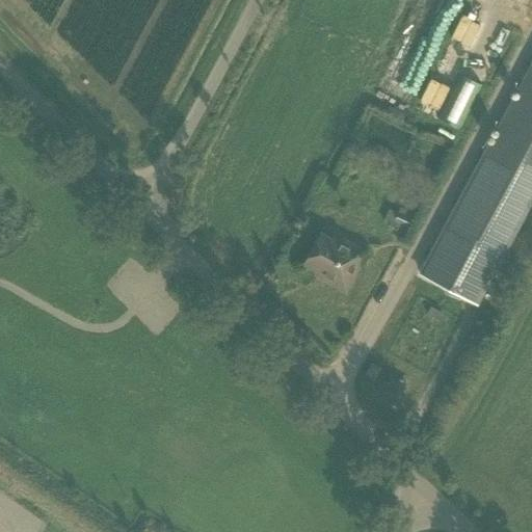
[(473,44),(482,21),(461,12),(453,35),(473,44)]
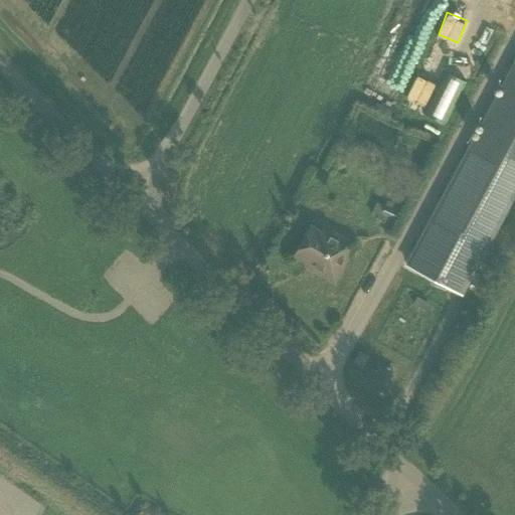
[(458,296),(468,278),(478,258),(514,188),(514,66),(407,269),(458,296)]
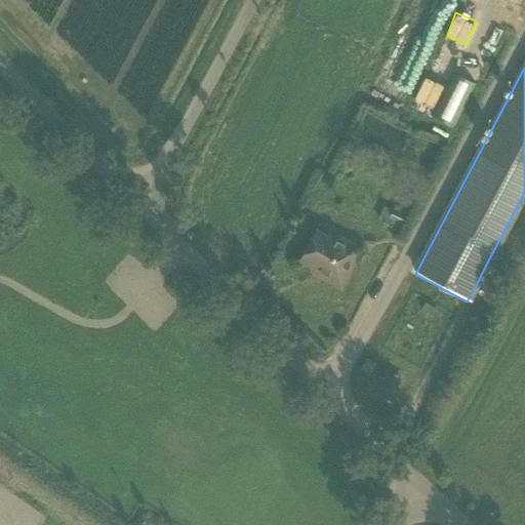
[(440,116),(455,121),(471,79),(454,74),(440,116)]
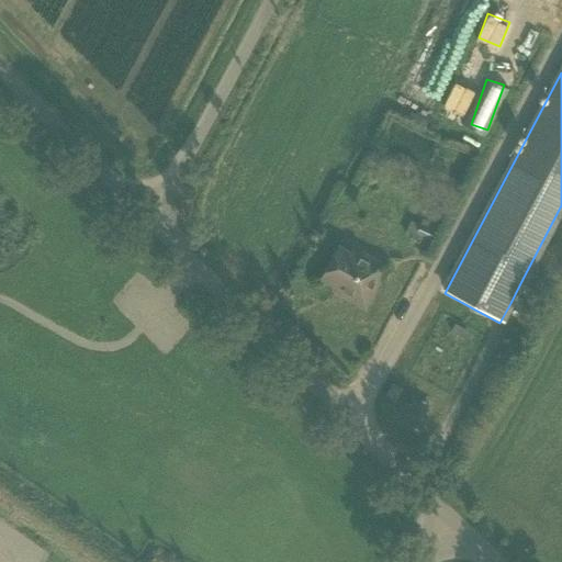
[(456,81),(445,108),(465,116),(476,90),(456,81)]
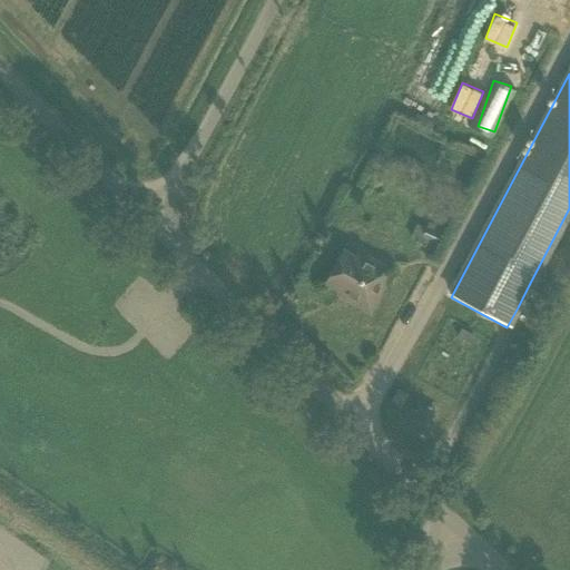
[(442,228),(429,222),(425,228),(421,237),(434,244),(442,228)]
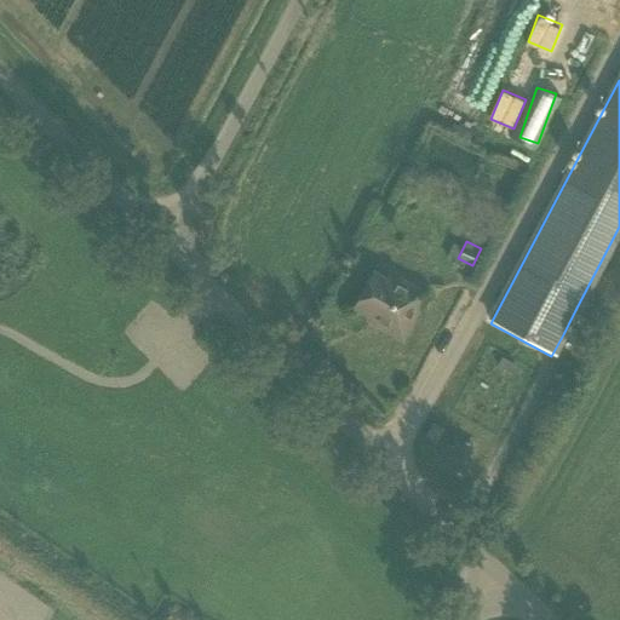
[(452,244),(445,259),(455,264),(458,258),(463,248),(461,248),(452,244)]
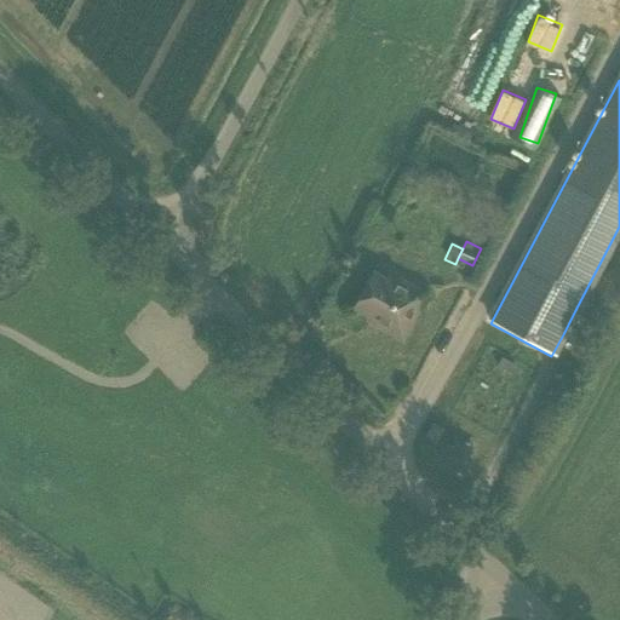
[(377,327),(402,340),(428,294),(390,274),(386,279),(373,271),(354,308),(380,321),(377,327)]
